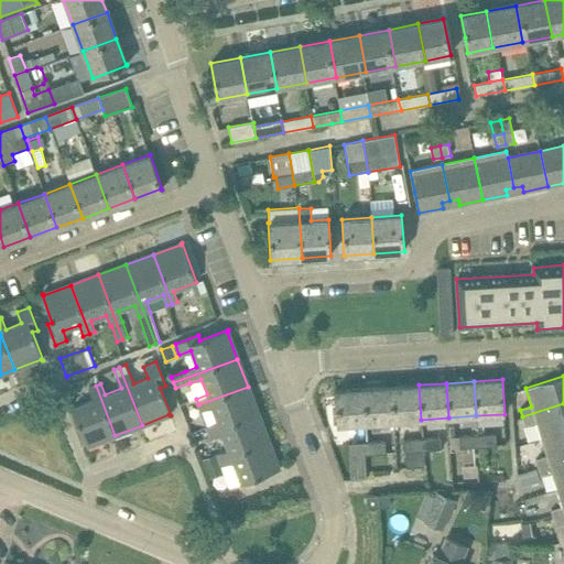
[(419,384),(390,387),(392,422),(421,420),(419,384)]
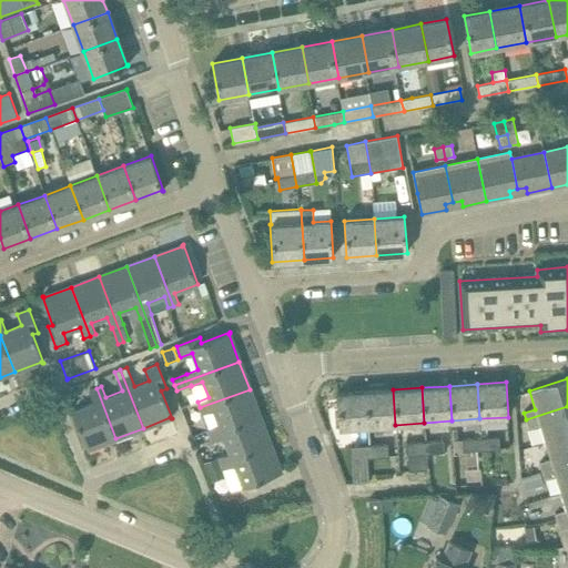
[(115,438),(97,388),(89,392),(93,403),(72,412),(88,450),(89,450),(88,449),(115,438)]
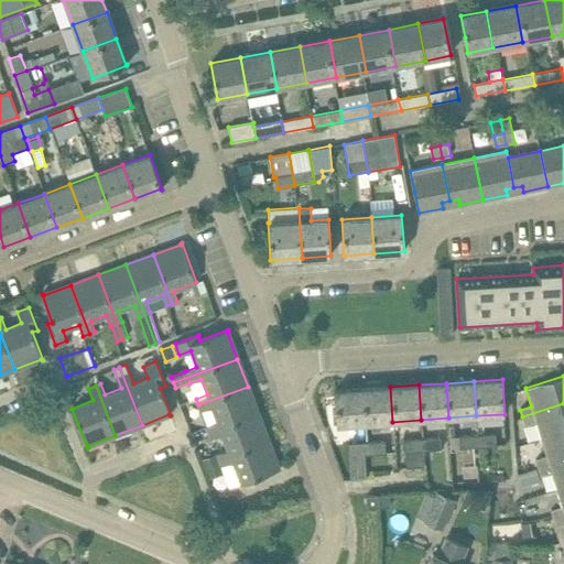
[(206,426),(208,432),(258,413),(248,387),(198,404),(201,411),(212,407),(217,422),(206,426)]
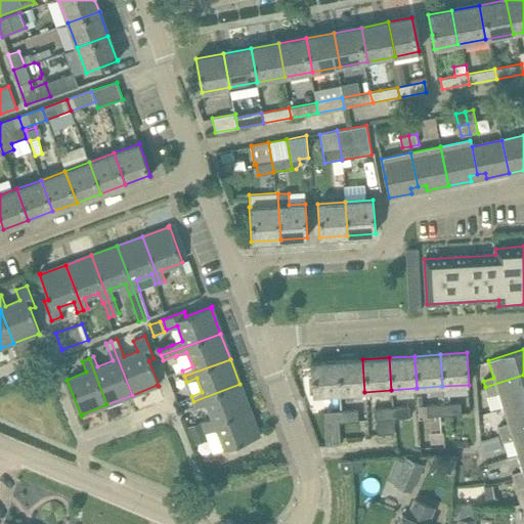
[(362,359),(337,361),(339,393),(364,392),(362,359)]
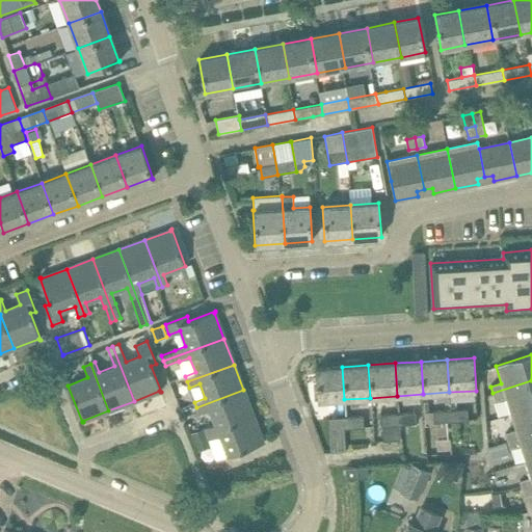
[(344,399),(342,367),(315,368),(318,401),(344,399)]
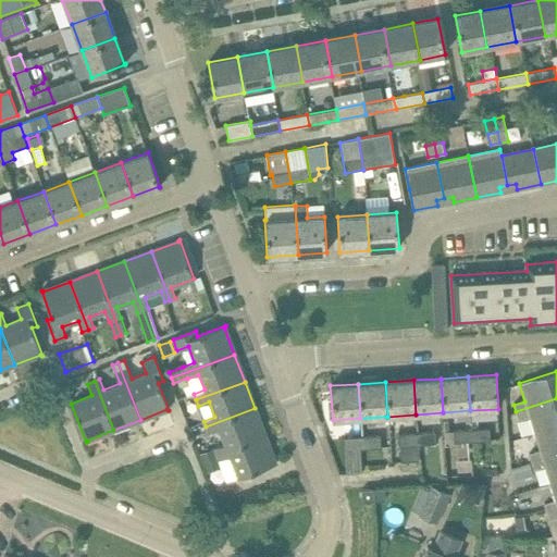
[(556,398),(516,411),(519,421),(530,418),(534,434),(556,426),(556,398)]
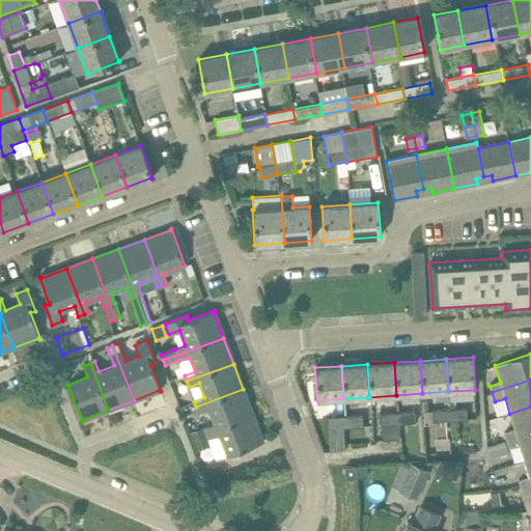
[(203,427),(205,432),(252,415),(243,389),(196,407),(203,427)]
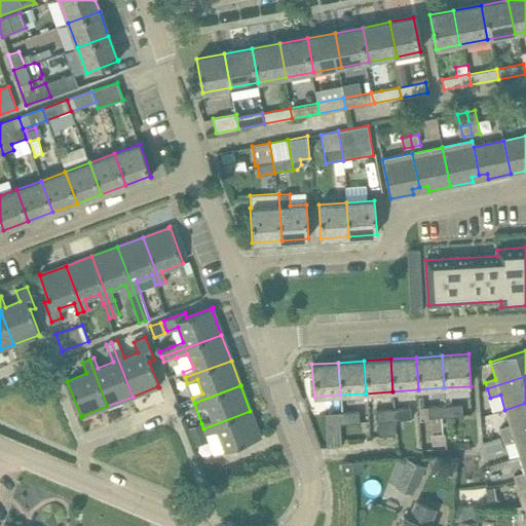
[(499,428),(501,437),(525,428),(525,403),(504,410),(510,425),(499,428)]
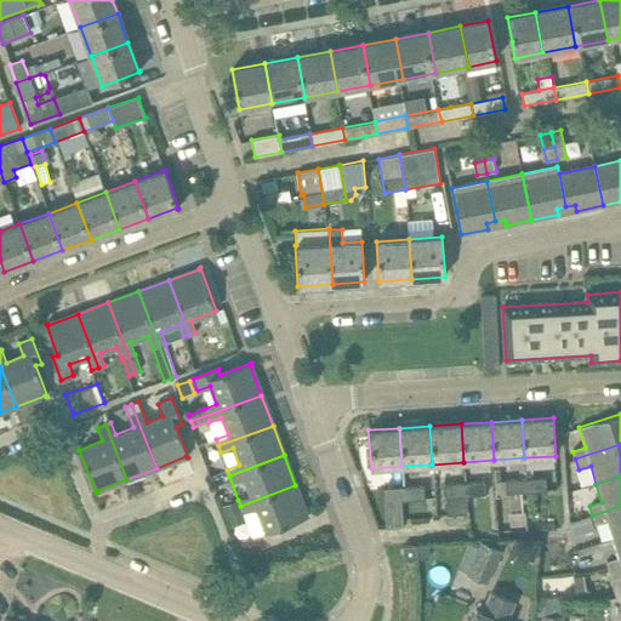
[(527,479),(527,491),(546,490),(546,478),(527,479)]
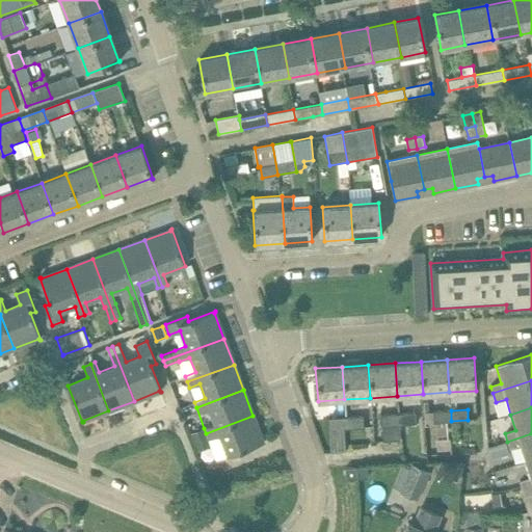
[(451,421),(451,410),(433,411),(433,422),(447,422),(451,421)]
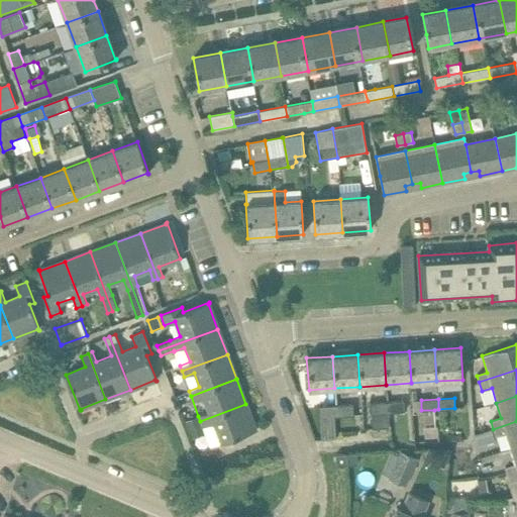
[(404,401),(388,402),(388,413),(405,412),(404,401)]
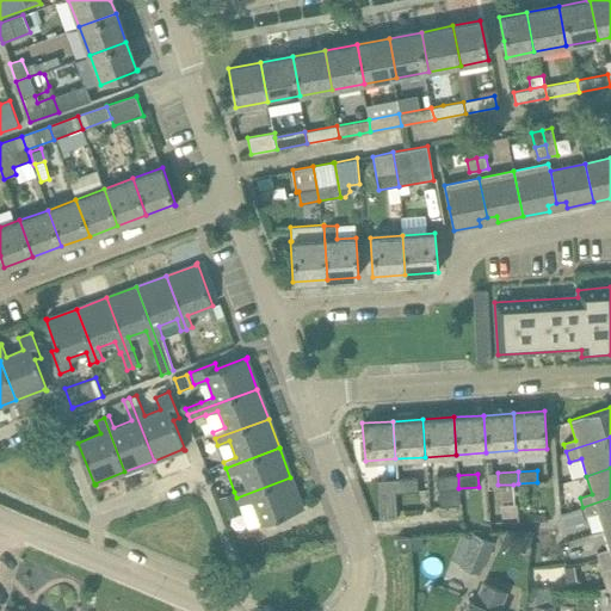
[(461,506),(458,488),(458,475),(438,476),(440,507),(461,506)]
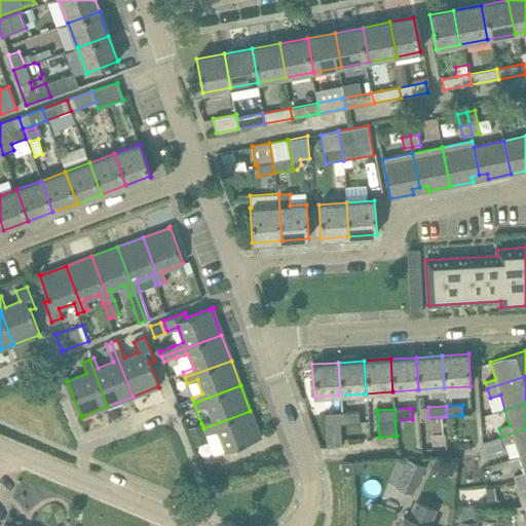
[(250,411),(203,428),(207,435),(217,430),(225,451),(261,438),(261,437),(260,437),(250,411)]
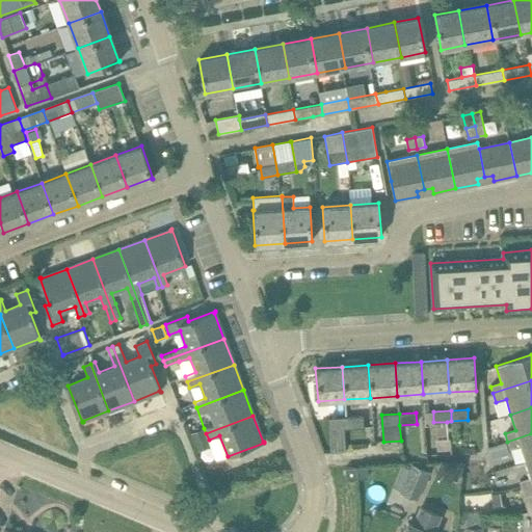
[(364,417),(343,418),(344,429),(364,428),(364,417)]
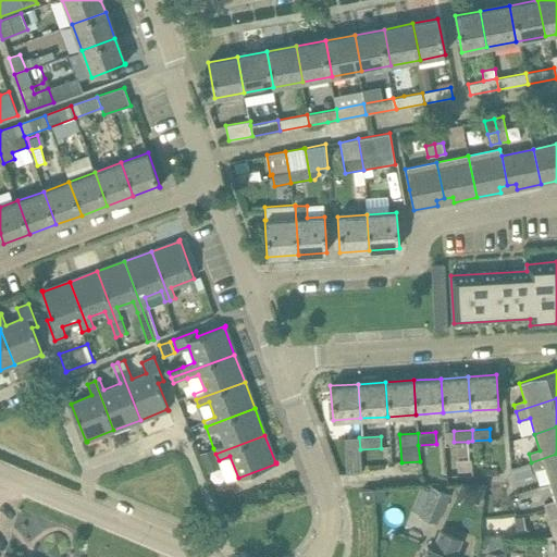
[(361,473),(360,449),(359,437),(344,438),(346,473),(361,473)]
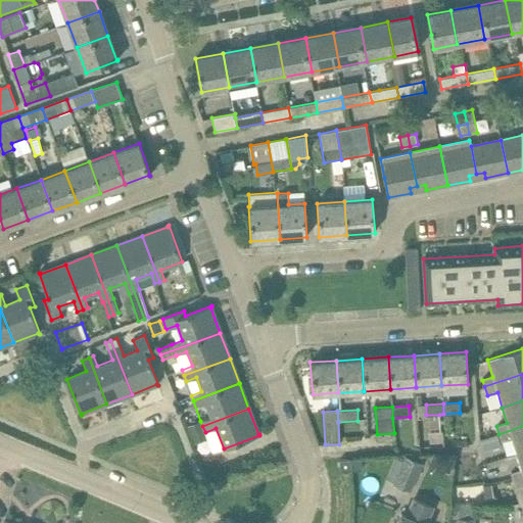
[(512,439),(517,455),(522,452),(522,426),(498,434),(502,442),(512,439)]
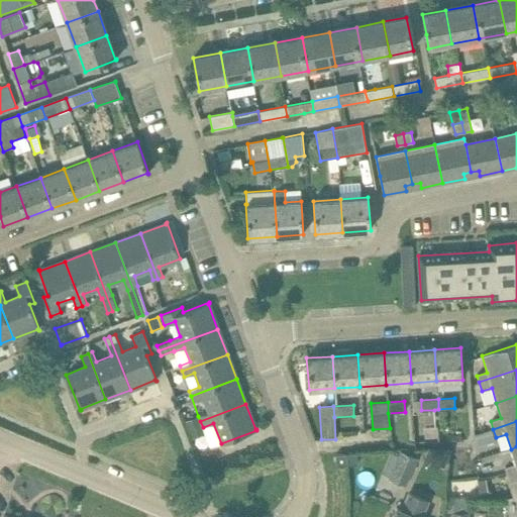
[(438,437),(437,426),(425,427),(425,437),(438,437)]
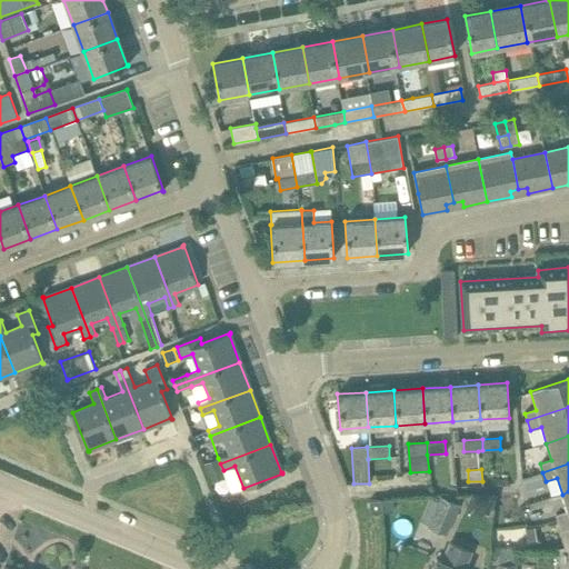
[(543,486),(539,473),(521,478),(526,490),(543,486)]
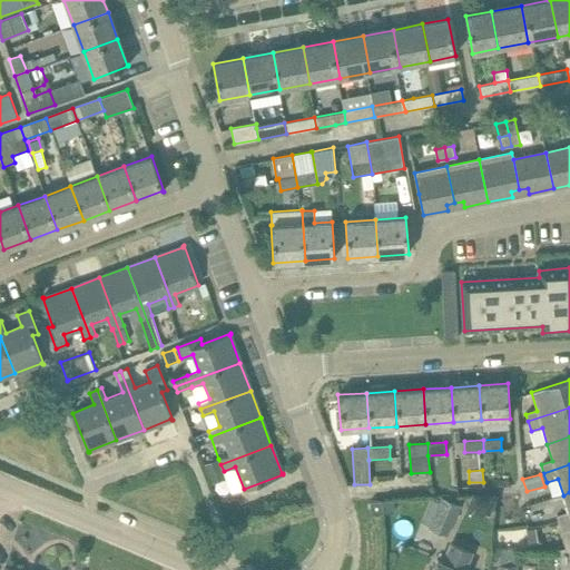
[(558,516),(560,524),(569,521),(569,492),(563,495),(569,512),(558,516)]
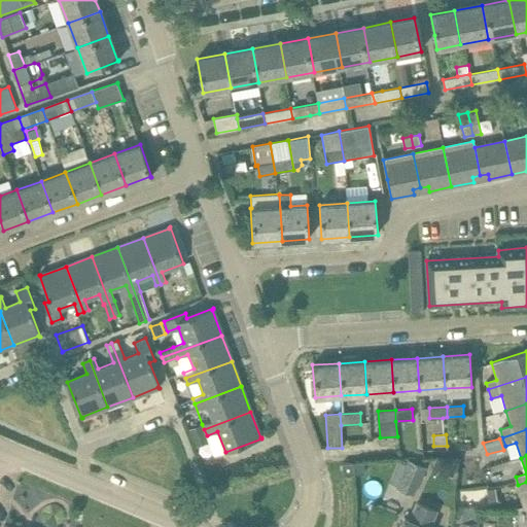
[(455,467),(456,459),(447,458),(446,466),(455,467)]
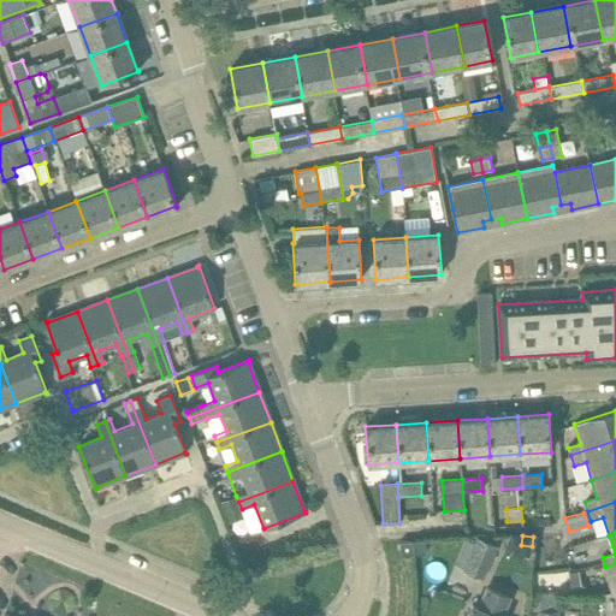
[(483,578),(497,545),(478,537),(465,569),(483,578)]
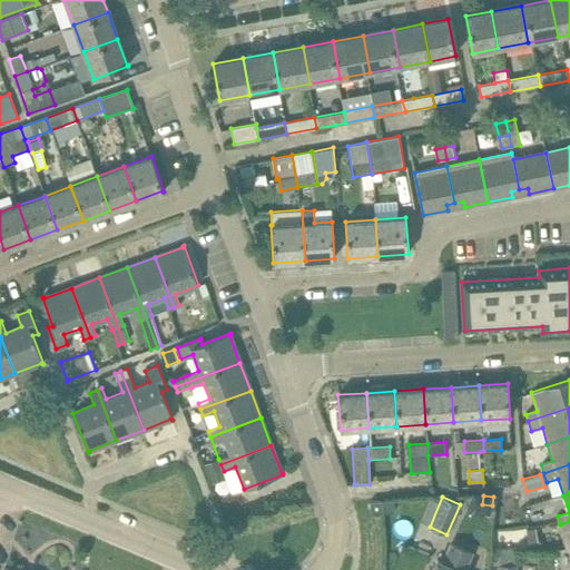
[(370,501),(371,514),(383,513),(382,501),(370,501)]
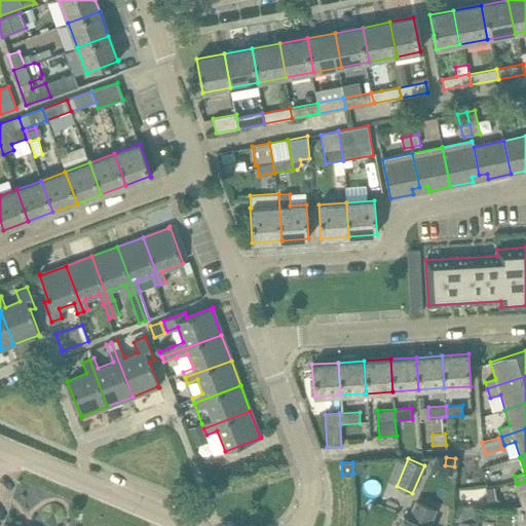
[(511,468),(499,473),(503,485),(515,481),(511,468)]
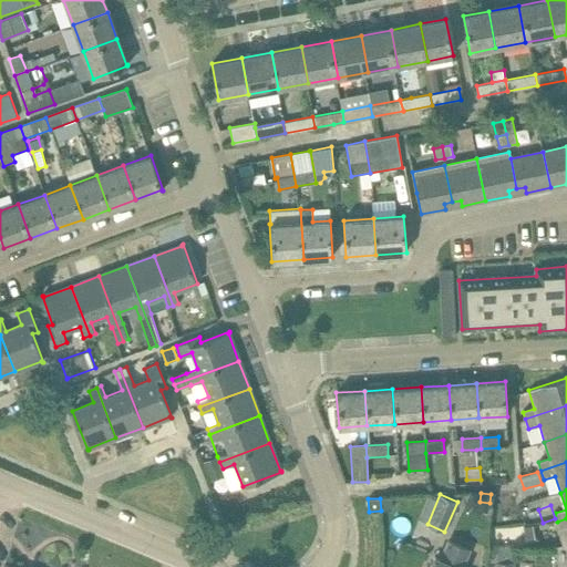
[(566,518),(557,522),(559,529),(558,529),(564,548),(566,546),(566,518)]
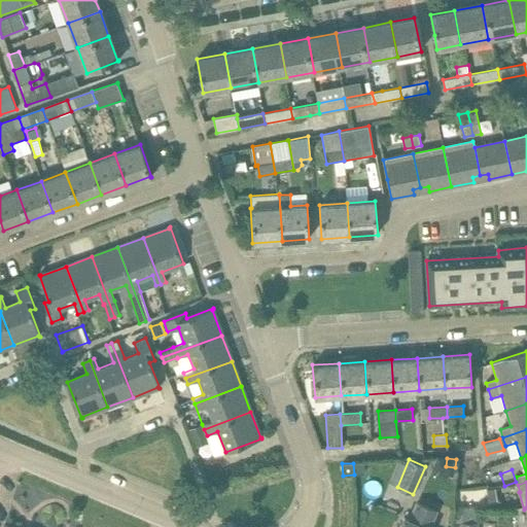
[(495,488),(486,490),(488,502),(497,500),(495,488)]
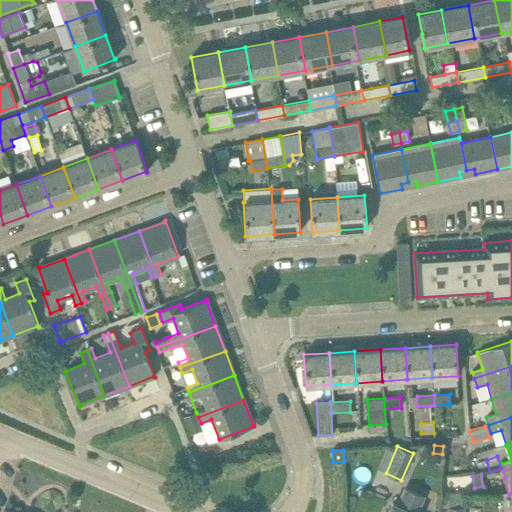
[(419,511),(426,496),(404,487),(397,503),(392,501),(387,511),(419,511)]
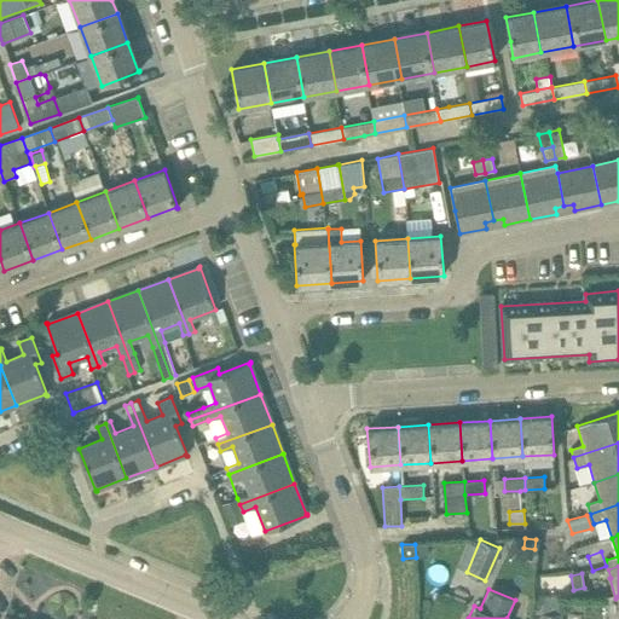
[(572,602),(572,618),(588,618),(589,602),(572,602)]
